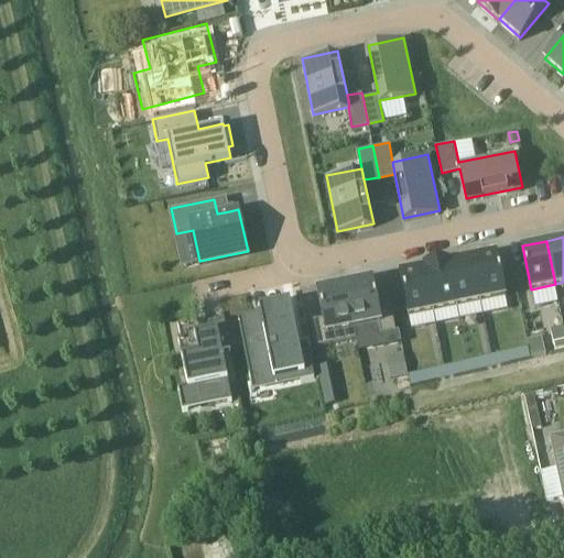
[(497,251),(472,256),(480,299),(506,294),(497,251)]
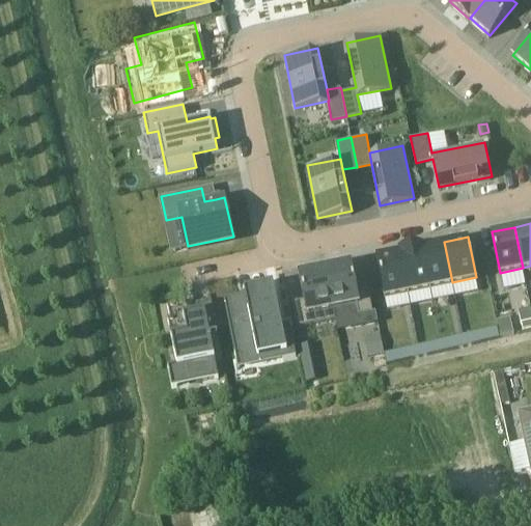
[(444,242),(422,246),(430,286),(452,282),(444,242)]
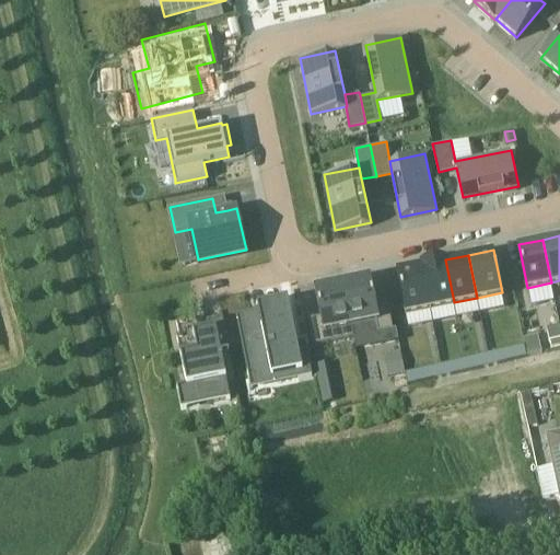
[(445,258),(421,264),(422,264),(431,308),(454,302),(445,259),(445,258)]
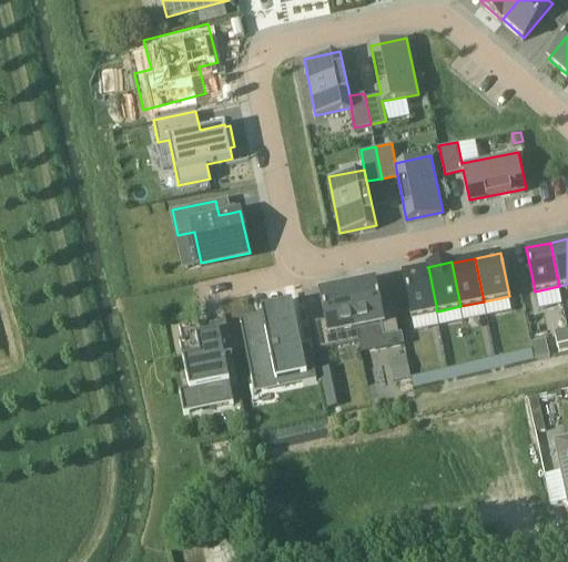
[(428,267),(403,273),(412,316),(437,312),(428,267)]
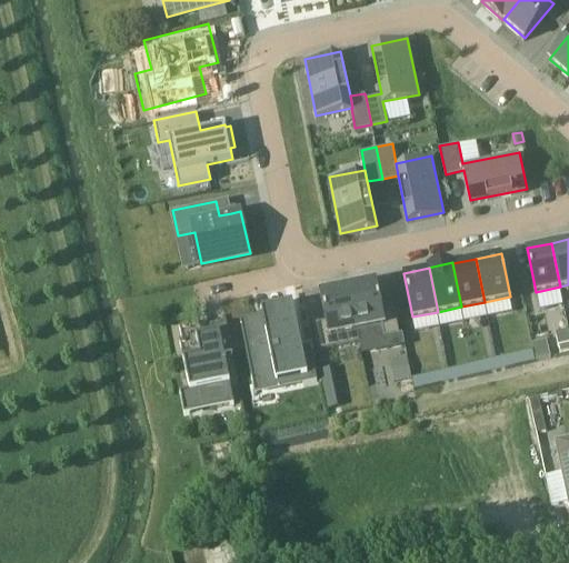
[(376,279),(348,284),(357,329),(358,329),(382,323),(385,334),(399,331),(393,304),(381,308),(376,279)]
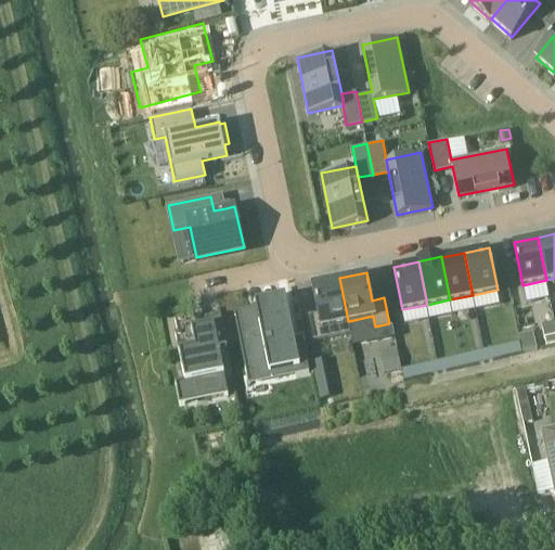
[(318,311),(306,314),(311,340),(351,331),(349,321),(348,321),(339,278),(312,283),(318,311)]
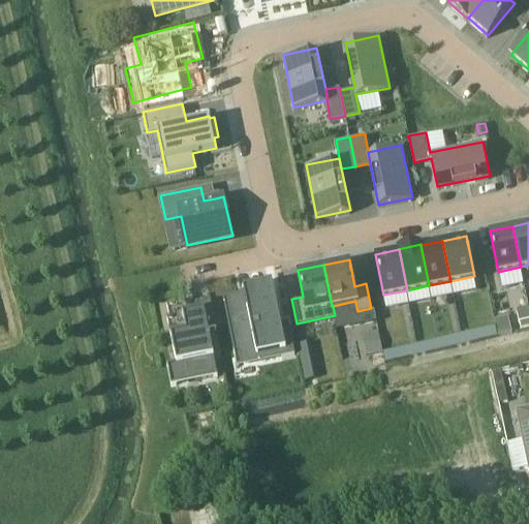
[(235,319),(228,321),(235,350),(255,345),(257,353),(281,348),(282,353),(294,351),(288,320),(276,322),(275,315),(269,285),(240,291),(240,295),(230,297),(234,308),(232,308),(235,319)]
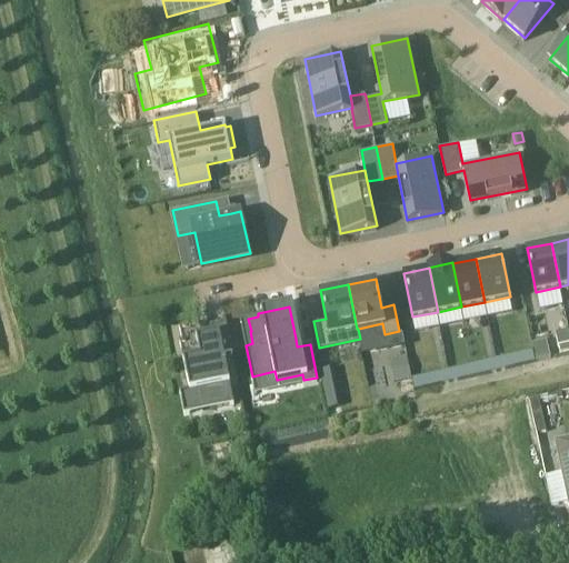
[(201,320),(180,325),(182,339),(180,339),(189,386),(190,389),(198,388),(202,408),(235,401),(223,352),(232,350),(227,320),(223,320),(223,321),(213,323),(210,323),(212,332),(213,337),(205,338),(205,334),(201,320)]
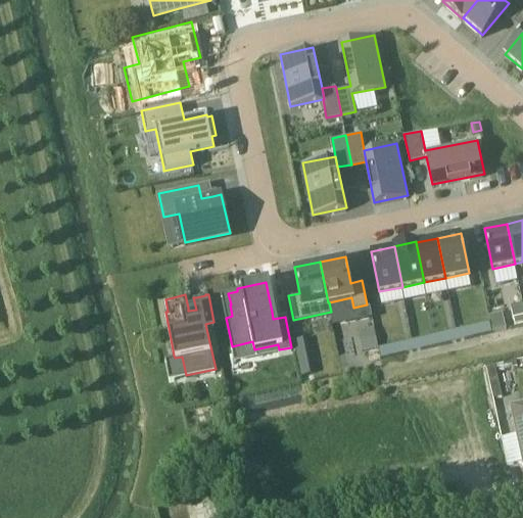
[(522,313),(514,316),(515,323),(522,321),(522,313)]
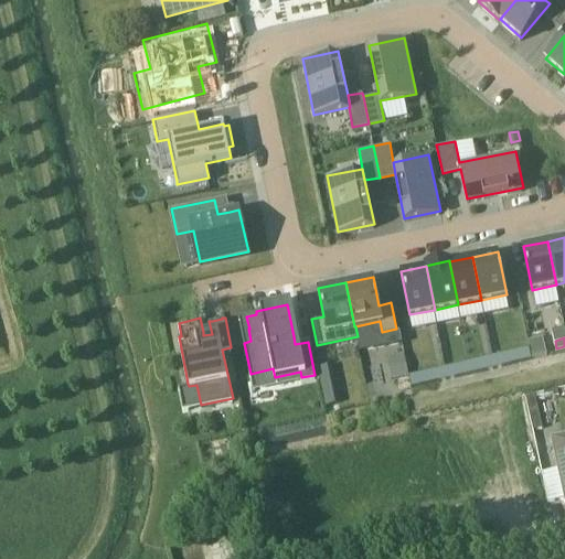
[(529,344),(492,353),(494,364),(532,355),(529,344)]
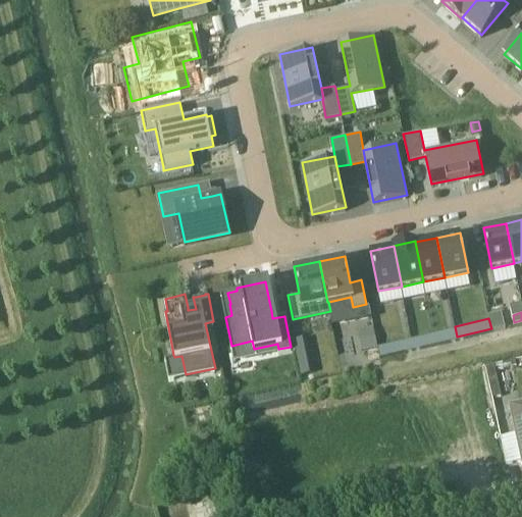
[(373,325),(358,328),(362,348),(377,345),(373,325)]
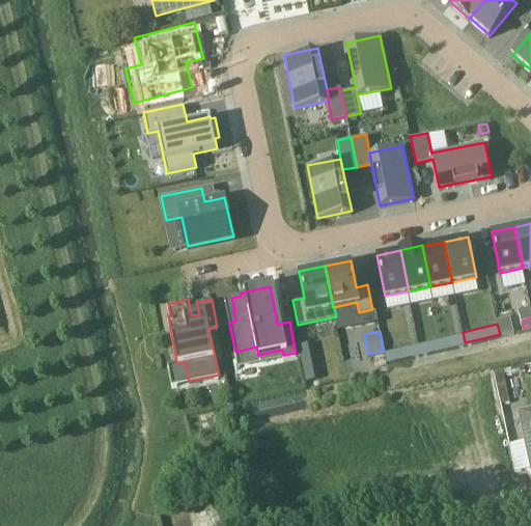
[(463,332),(441,337),(443,348),(465,342),(463,332)]
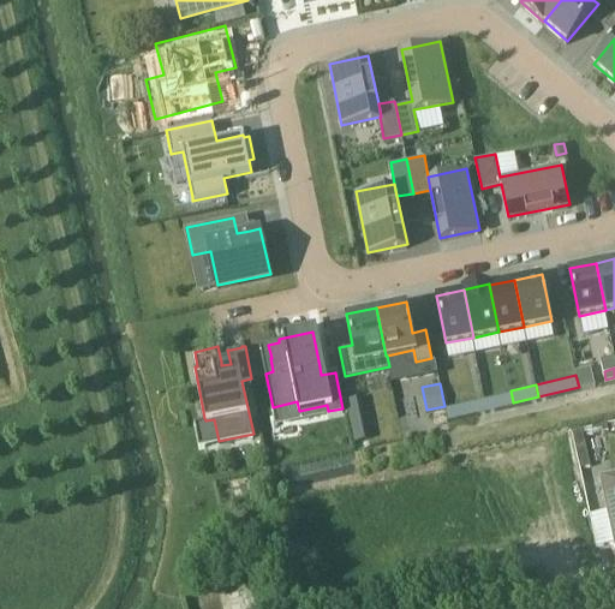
[(511,390),(485,396),(488,409),(513,402),(511,390)]
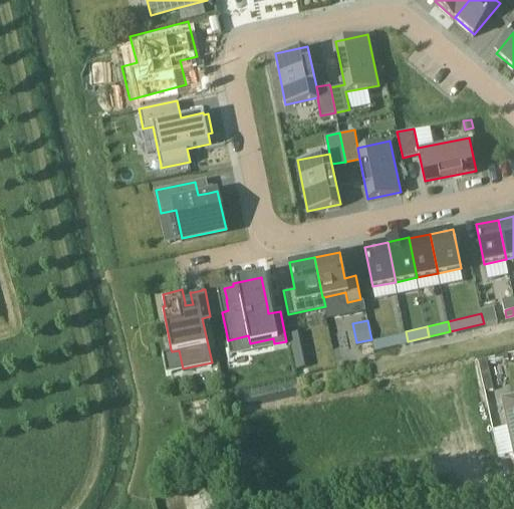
[(406,331),(371,339),(374,349),(397,344),(408,341),(406,331)]
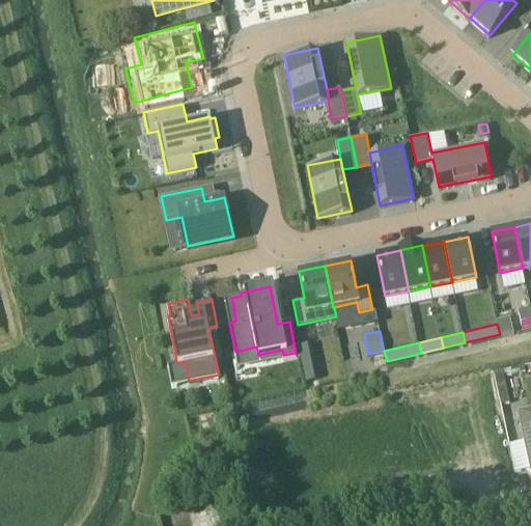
[(502,366),(494,368),(501,402),(510,399),(506,383),(502,366)]
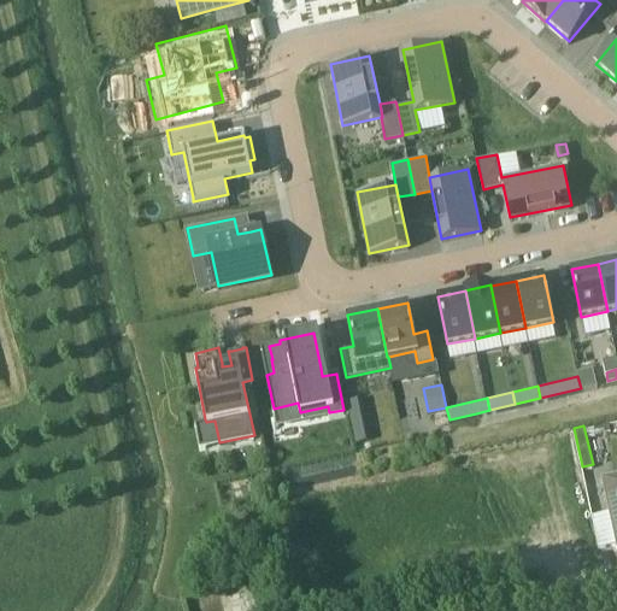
[(616,471),(603,475),(616,541),(616,471)]
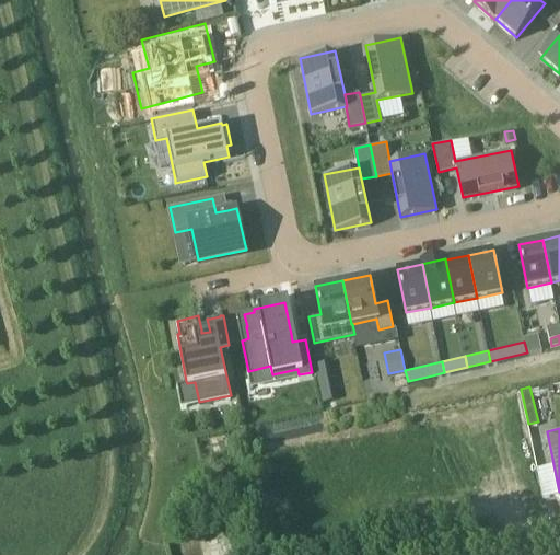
[(226,554),(224,531),(176,536),(178,554),(226,554)]
